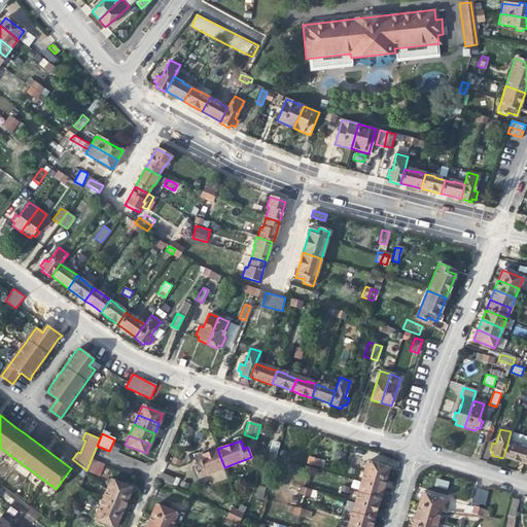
[(518,447),(507,444),(503,457),(513,460),(523,463),(526,451),(526,450),(518,448),(518,447)]
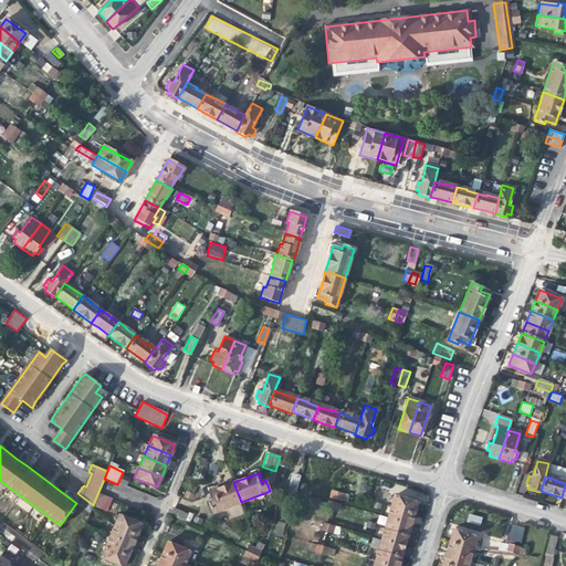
[(212,513),(241,502),(233,482),(208,492),(209,495),(211,501),(208,502),(212,513)]
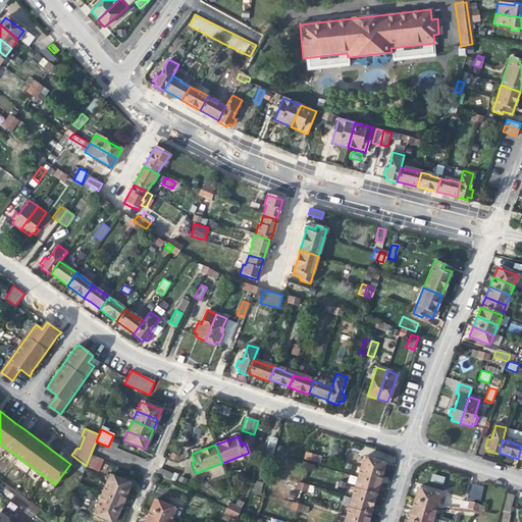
[(103,460),(91,454),(86,466),(98,471),(103,460)]
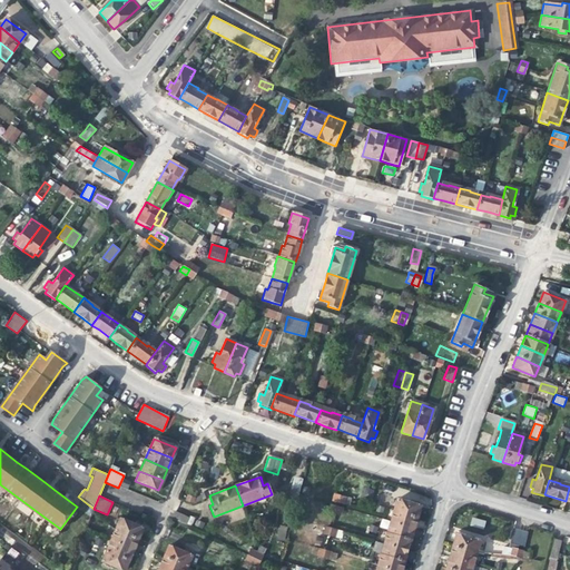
[(294,499),(288,498),(285,512),(291,514),(294,499)]
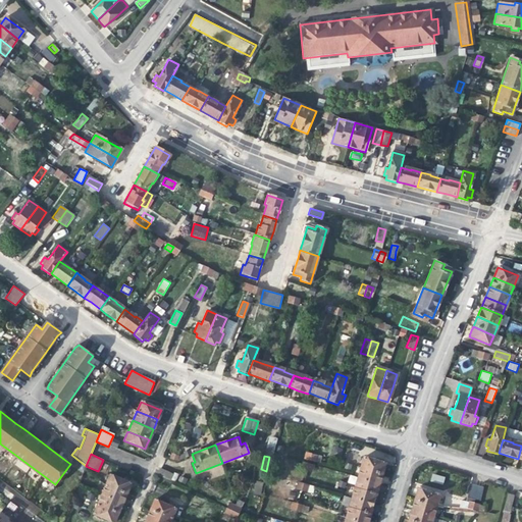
[(363,457),(360,467),(381,473),(383,468),(384,464),(363,457)]
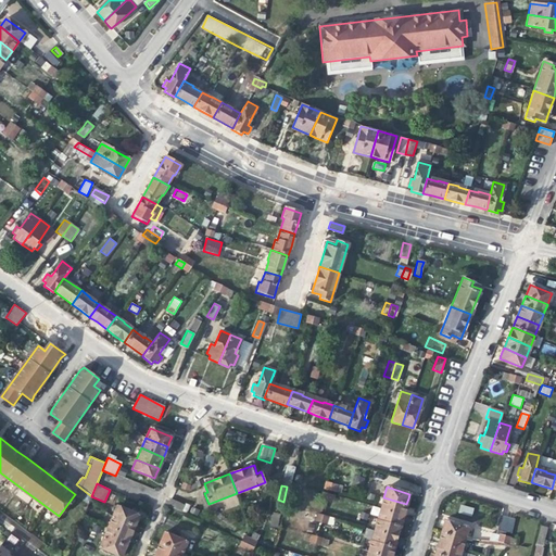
[(365,500),(374,503),(376,495),(377,490),(368,488),(365,500)]
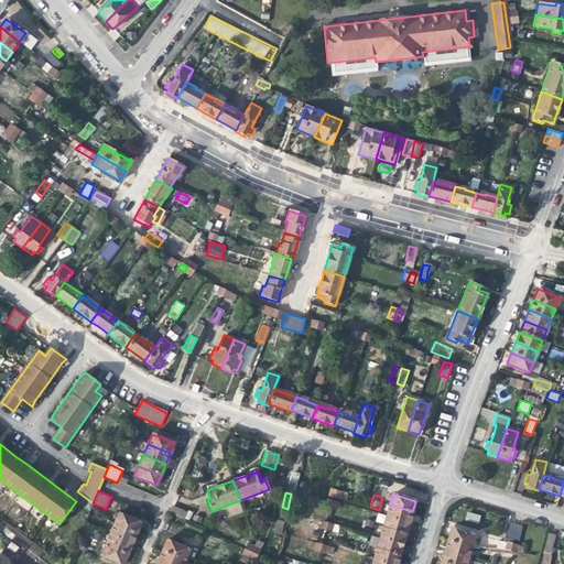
[(410,518),(412,511),(389,505),(386,516),(409,522),(410,518)]
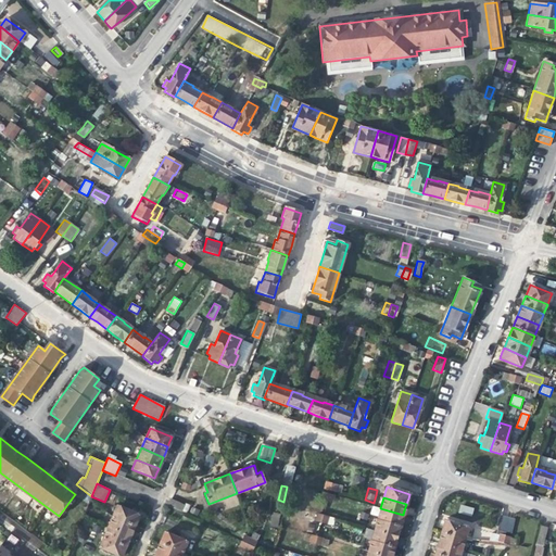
[(181,505),(167,498),(164,505),(178,512),(181,505)]
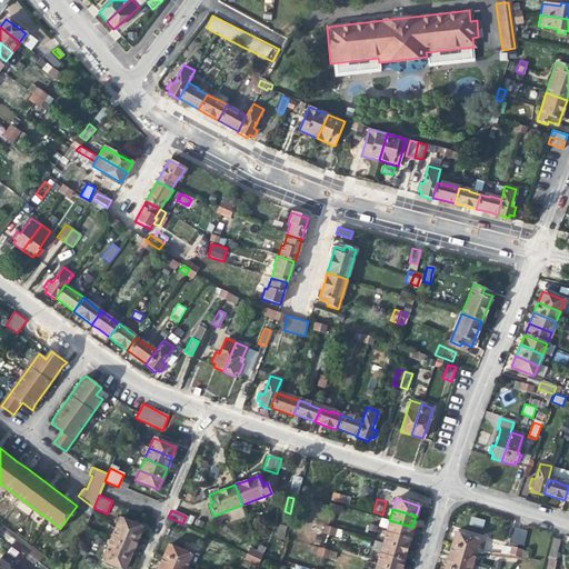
[(482,528),(485,520),(471,516),(469,523),(482,528)]
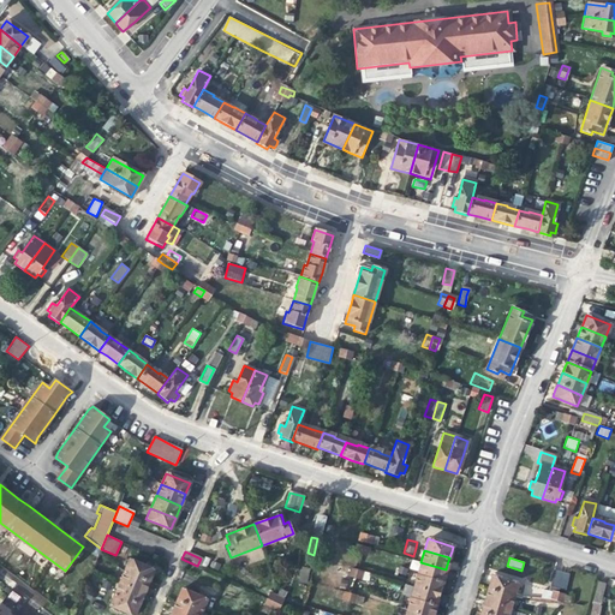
[(129,560),(124,572),(148,581),(150,575),(153,571),(129,560)]
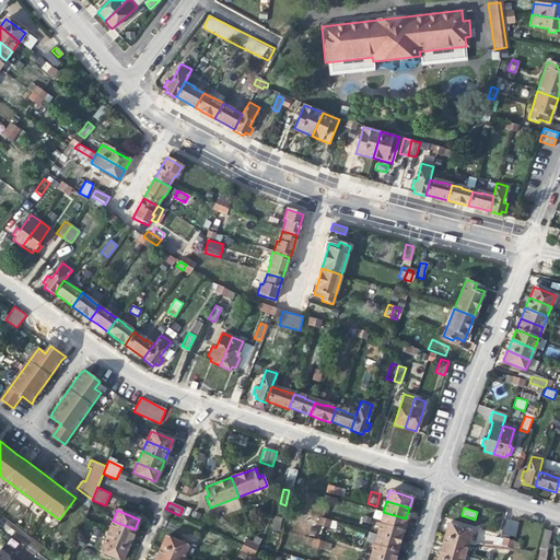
[(404,525),(406,518),(383,512),(380,522),(380,523),(403,529),(404,525)]
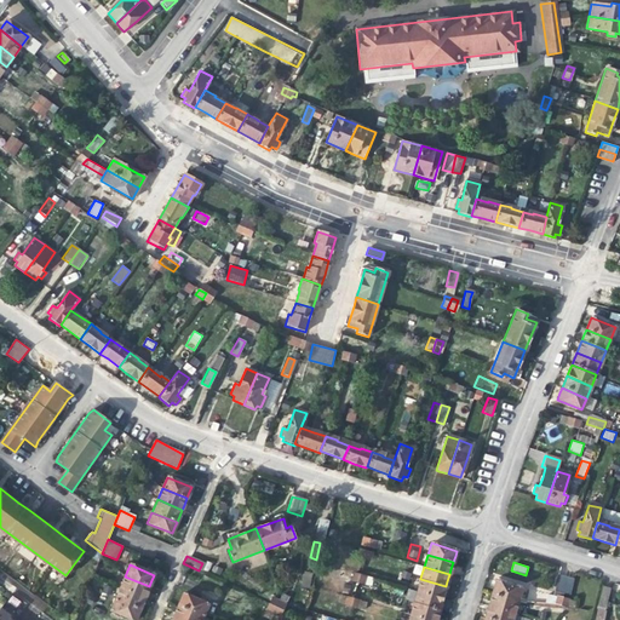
[(336,574),(351,579),(352,573),(337,568),(336,574)]
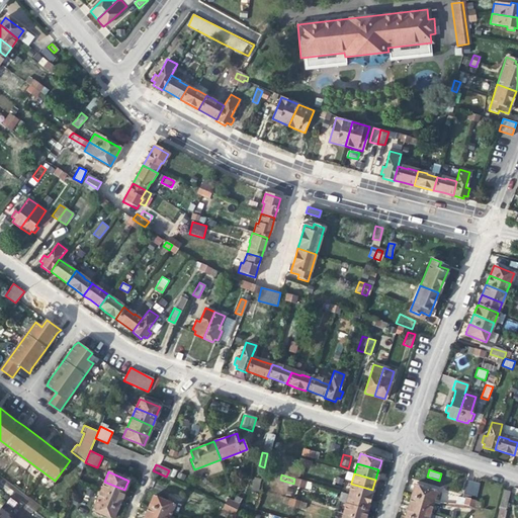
[(254,478),(252,490),(259,491),(261,479),(254,478)]
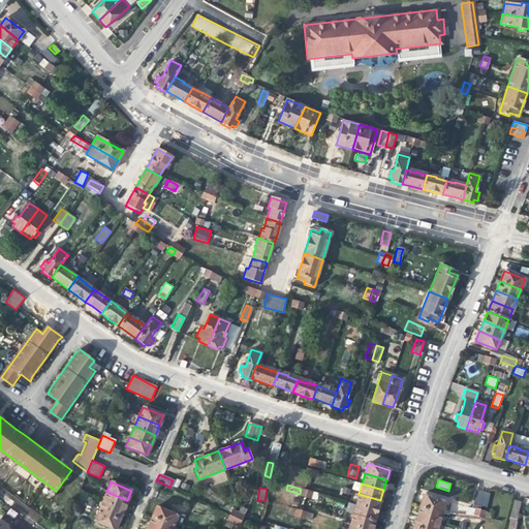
[(125,504),(127,500),(106,492),(102,501),(123,510),(125,504)]
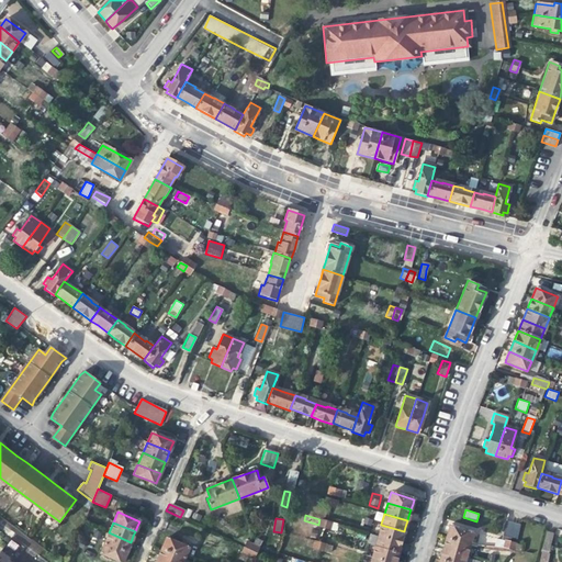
[(501,537),(509,539),(512,525),(504,523),(501,537)]
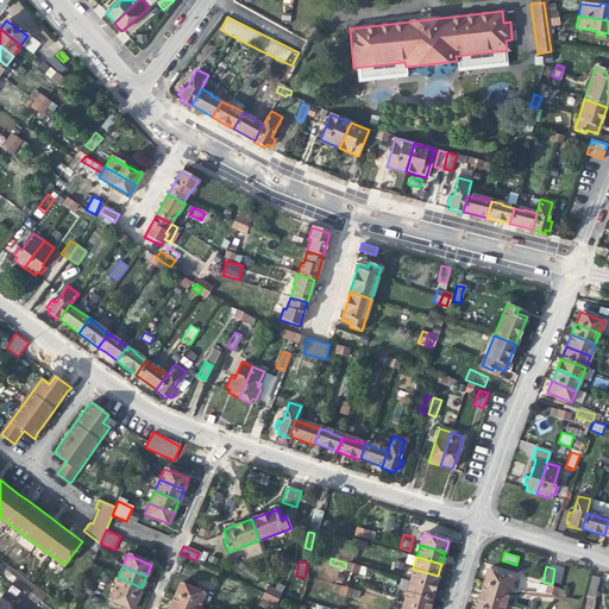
[(413,569),(409,581),(434,588),(437,582),(438,577),(438,576),(413,569)]
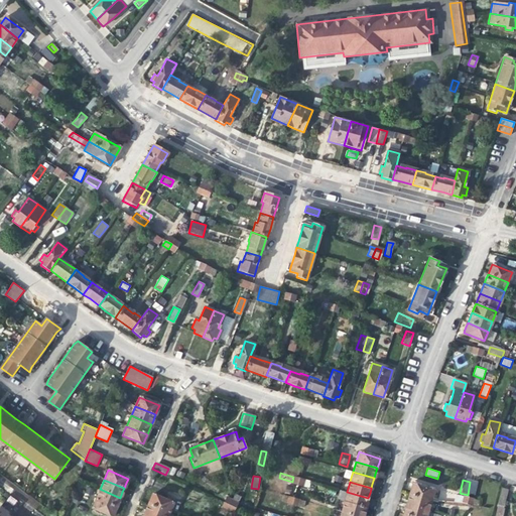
[(477,483),(470,482),(468,495),(474,497),(477,483)]
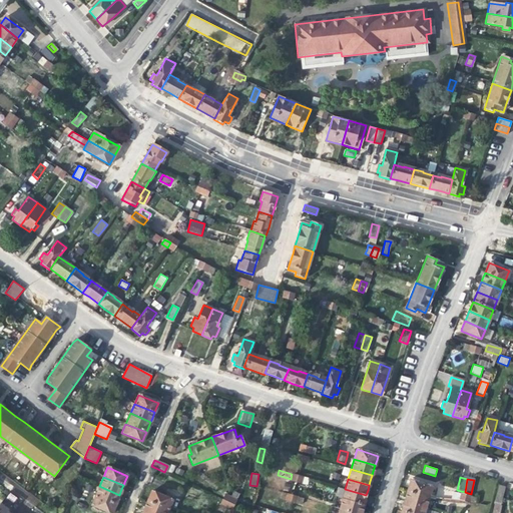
[(409,486),(407,491),(427,497),(430,487),(410,481),(409,486)]
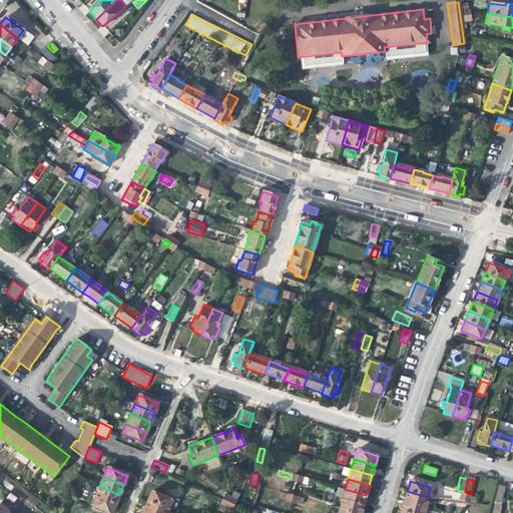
[(497,484),(494,498),(500,499),(504,486),(497,484)]
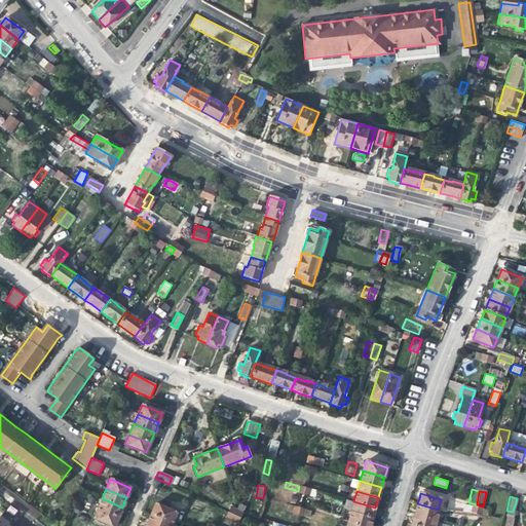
[(102,498),(97,509),(118,518),(120,512),(122,508),(102,498)]
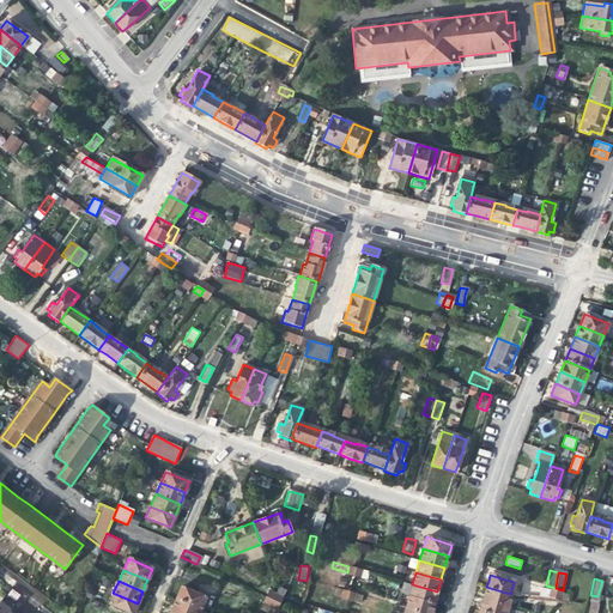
[(408,595),(408,596),(434,604),(436,598),(437,592),(412,584),(408,595)]
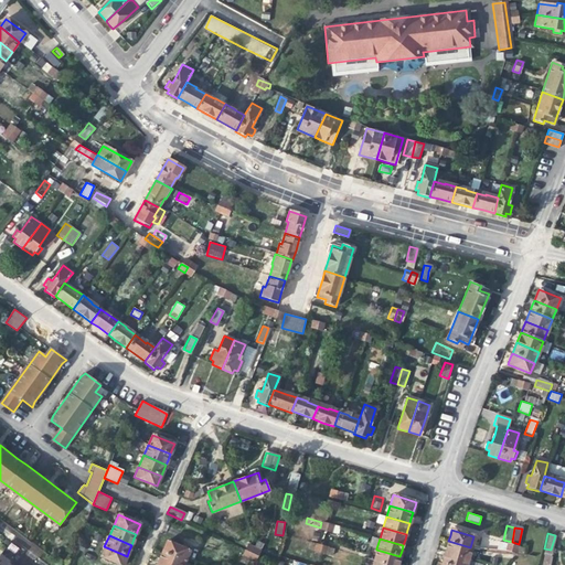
[(164,545),(162,552),(184,561),(189,551),(167,541),(164,545)]
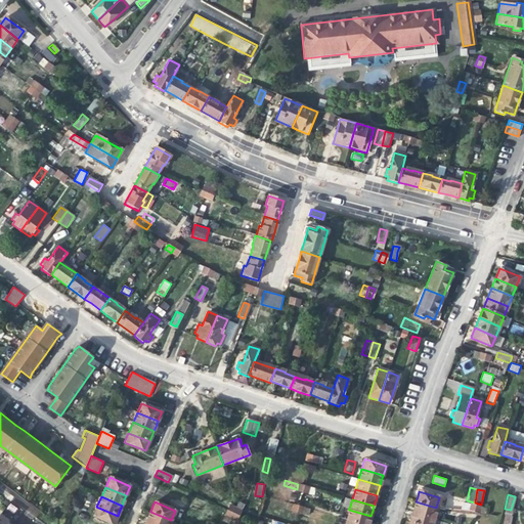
[(413,509),(412,513),(433,519),(436,508),(416,501),(413,509)]
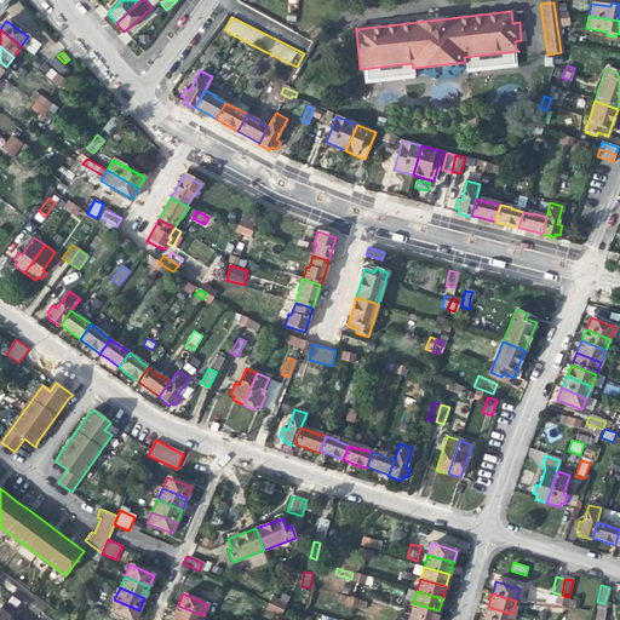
[(554,604),(555,597),(543,595),(541,601),(554,604)]
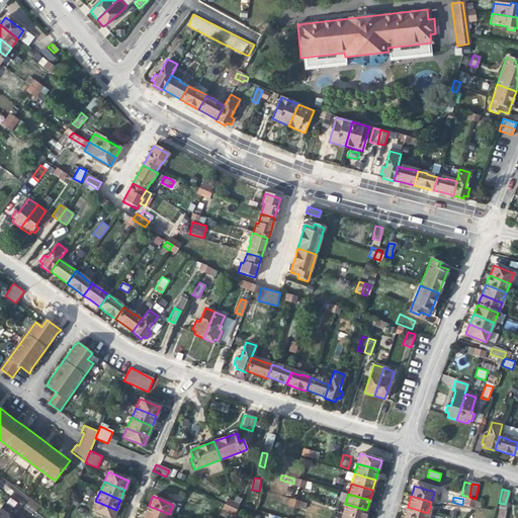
[(228,499),(225,505),(231,507),(234,502),(228,499)]
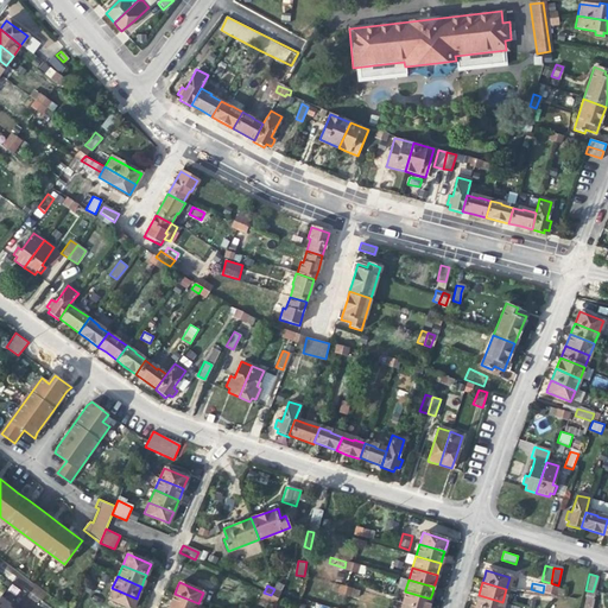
[(132,607),(134,603),(137,599),(112,588),(108,599),(130,607),(132,607)]
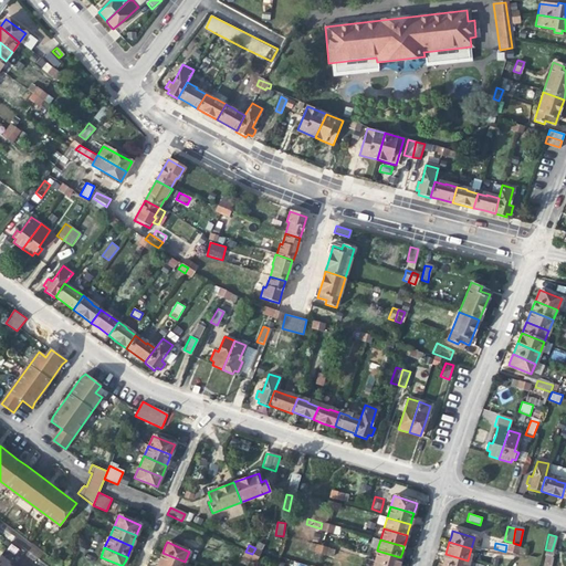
[(262,552),(255,548),(252,554),(258,557),(262,552)]
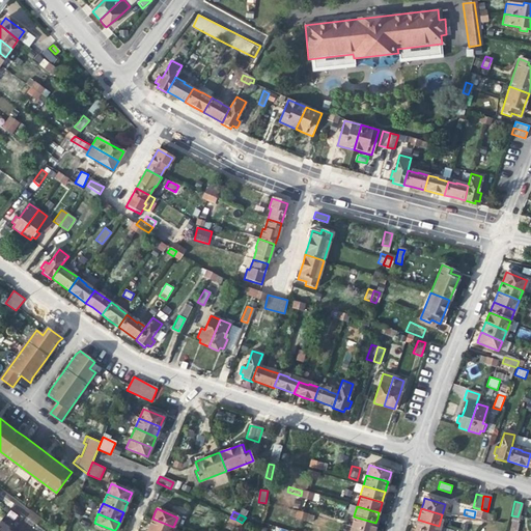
[(372,530),(374,528),(375,523),(354,516),(351,526),(367,530),(372,530)]
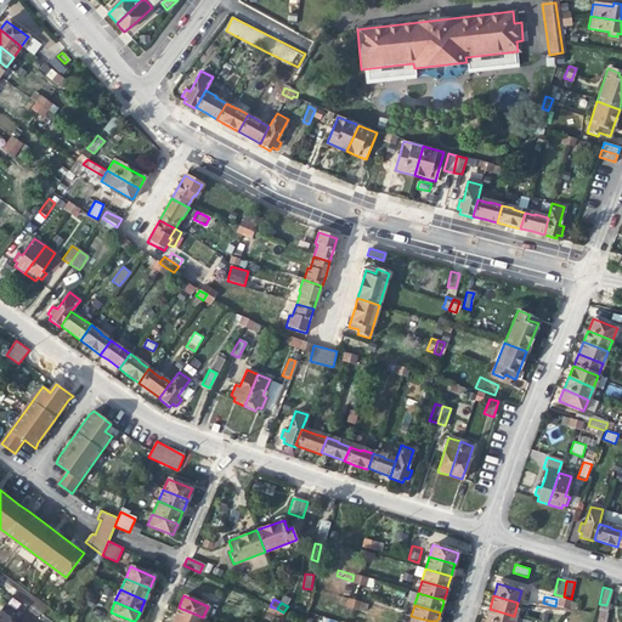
[(176,612),(174,620),(180,621),(199,621),(203,617),(179,608),(176,612)]
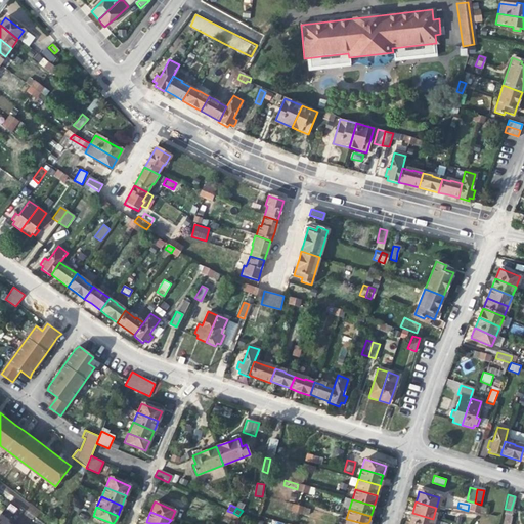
[(415,523),(431,523),(433,519),(412,513),(410,519),(409,522),(415,523)]
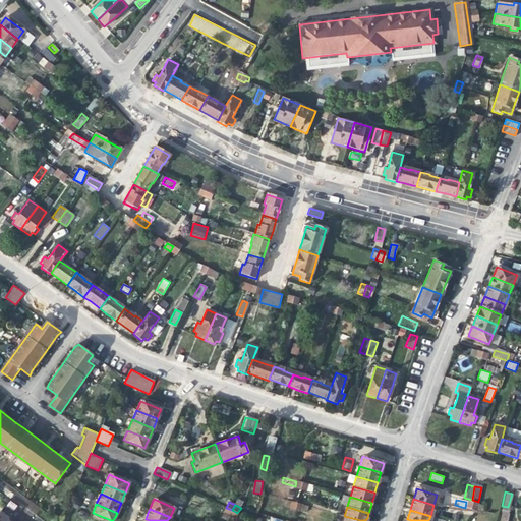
[(0,511),(0,520),(8,520),(7,520),(8,518),(4,514),(0,511)]
